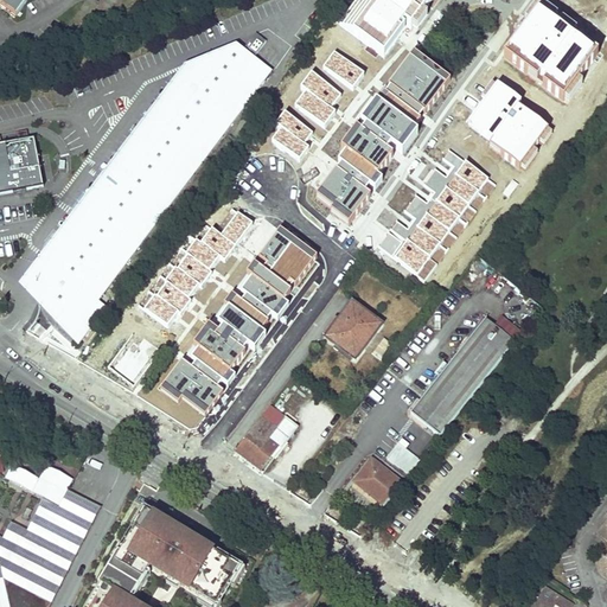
[(0,0),(0,4),(17,17),(27,0),(0,0)]
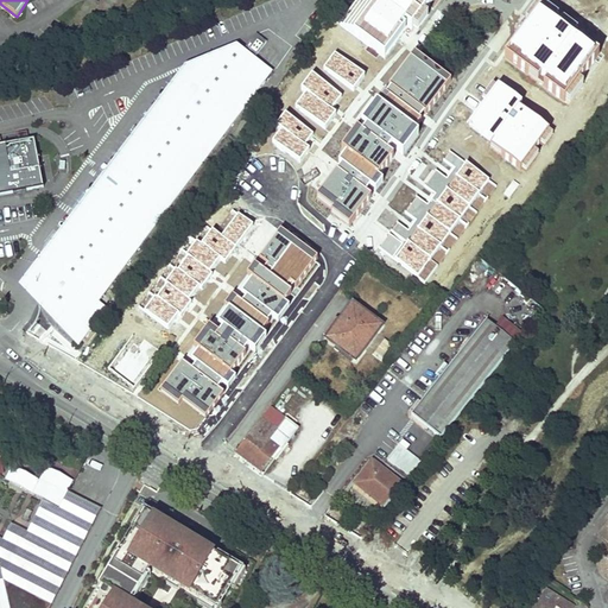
[(432,0),(360,0),(339,31),(387,64),(432,0)]
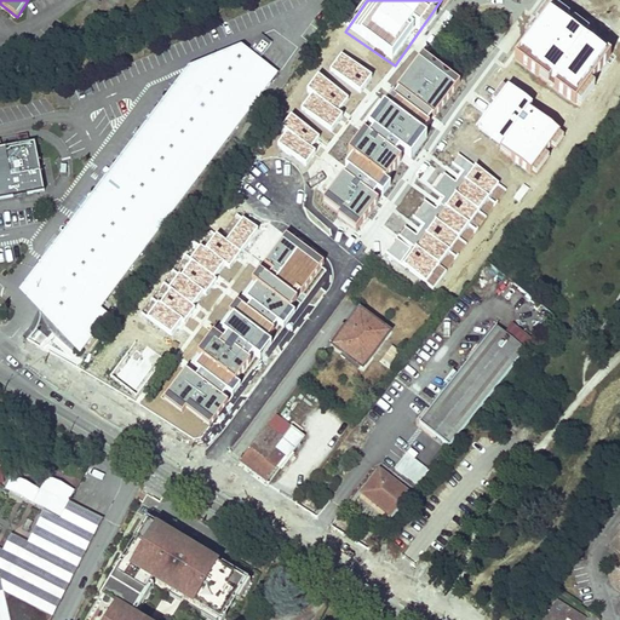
[(608,56),(547,7),(515,58),(578,104),(608,56)]
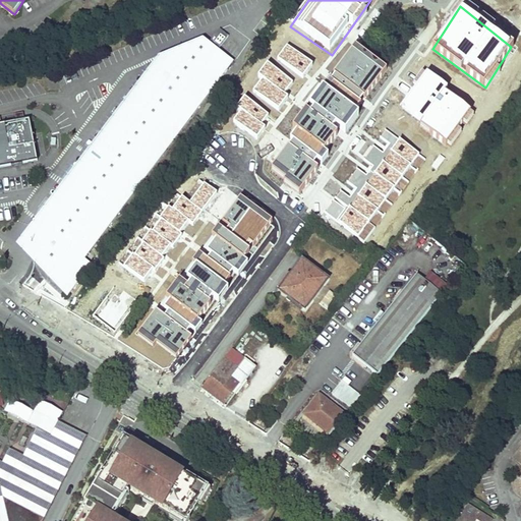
[(219,30),(210,42),(219,49),(228,37),(219,30)]
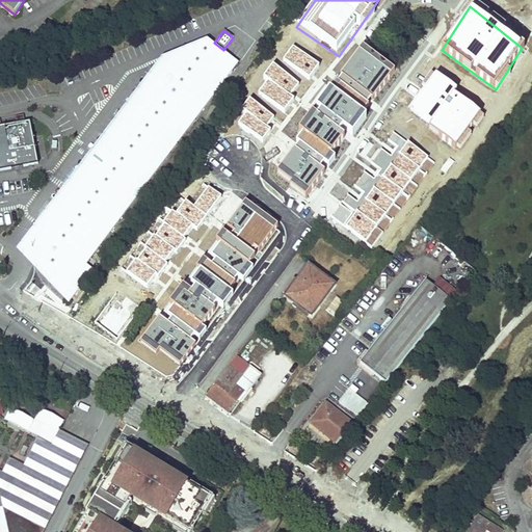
[(86,265),(238,62),(209,41),(181,52),(52,222),(46,235),(46,238),(44,251),(47,268),(57,286),(71,299),(94,269),(86,265)]
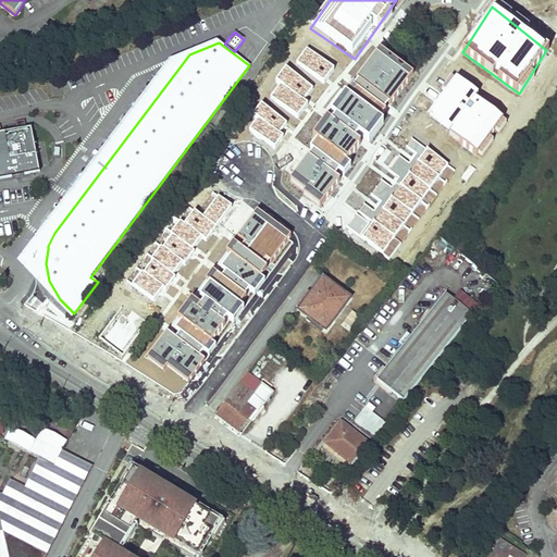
[(71,318),(74,313),(60,299),(49,281),(46,263),(48,249),(48,246),(54,233),(189,54),(166,63),(98,155),(69,194),(15,263),(71,318)]
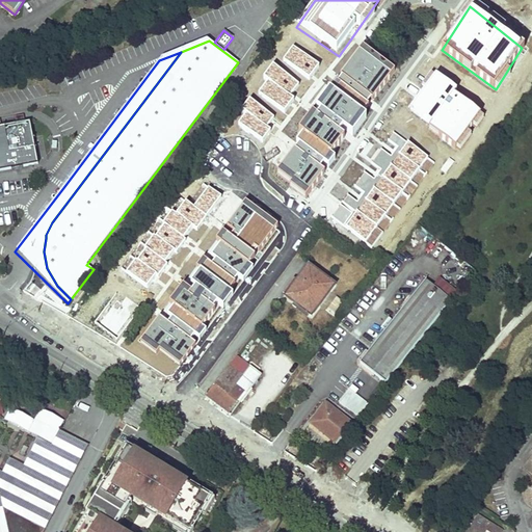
[(390,74),(358,52),(341,77),(371,99),(390,74)]
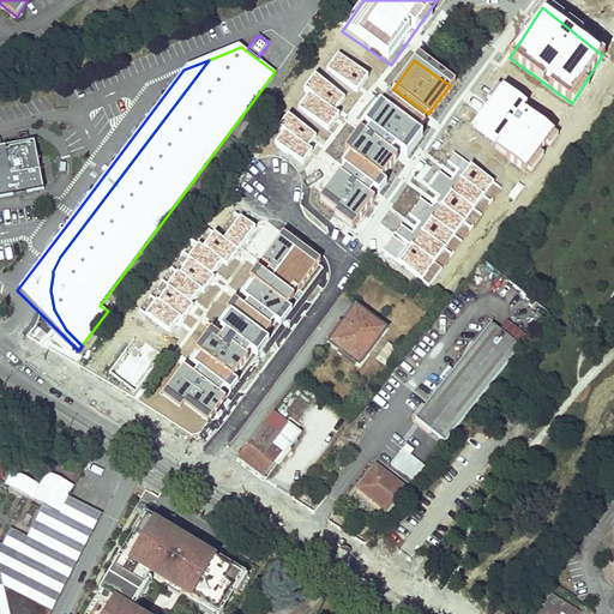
[(366,77),(343,61),(335,73),(357,89),(366,77)]
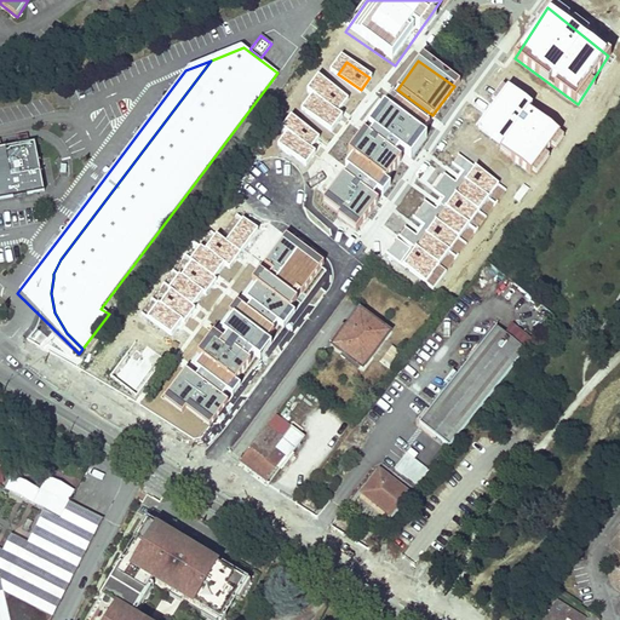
[(346,99),(323,84),(315,97),(338,113),(346,99)]
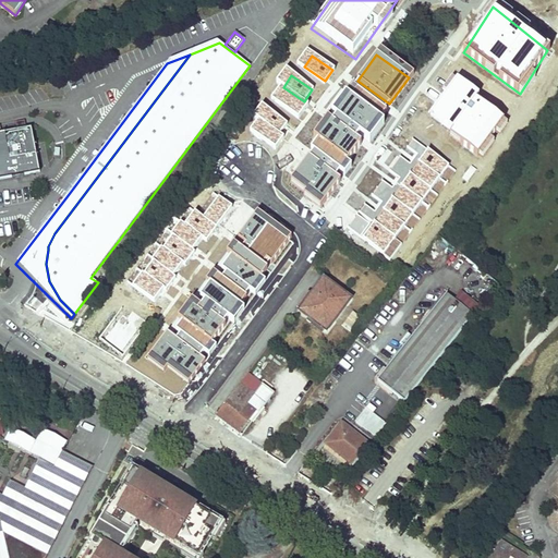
[(508,114),(455,77),(427,117),(481,154),(508,114)]
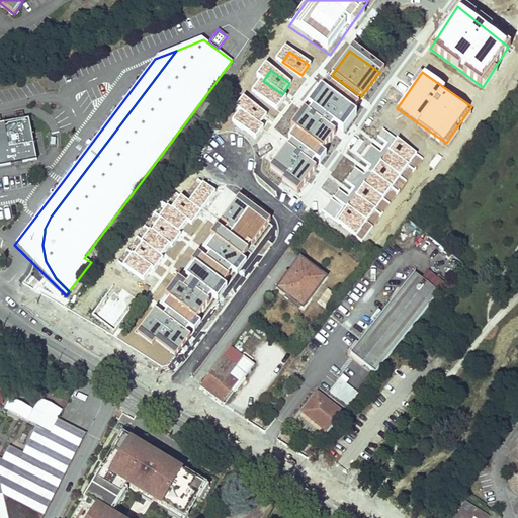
[(284,96),(266,83),(258,94),(277,107),(284,96)]
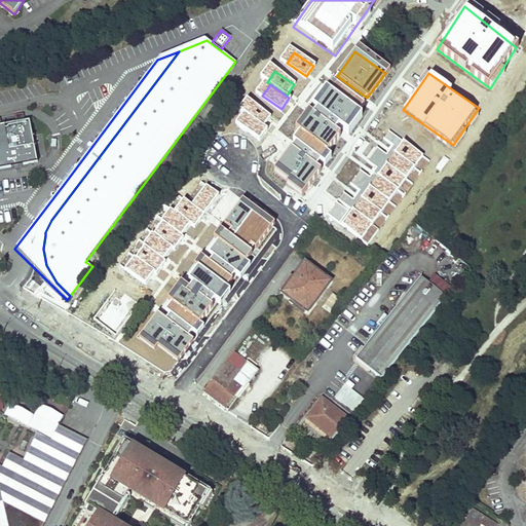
[(366,106),(335,84),(317,109),(348,130),(366,106)]
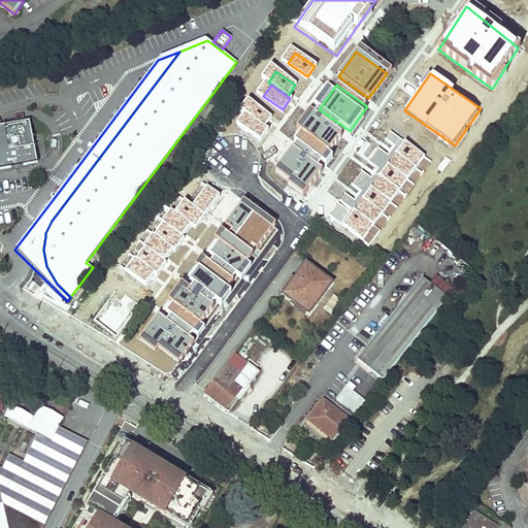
[(272,116),(253,102),(244,113),(264,127),(272,116)]
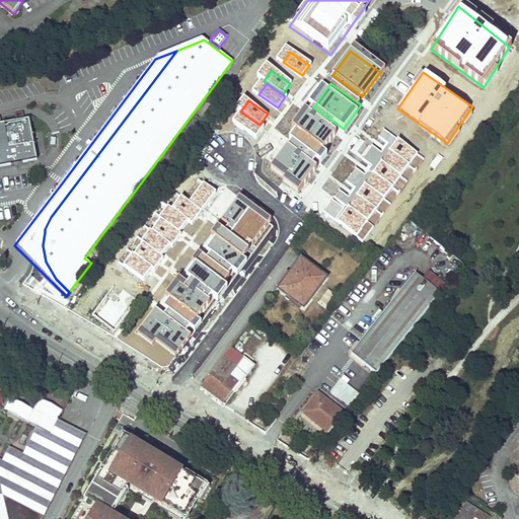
[(335,134),(305,113),(287,137),(317,158),(335,134)]
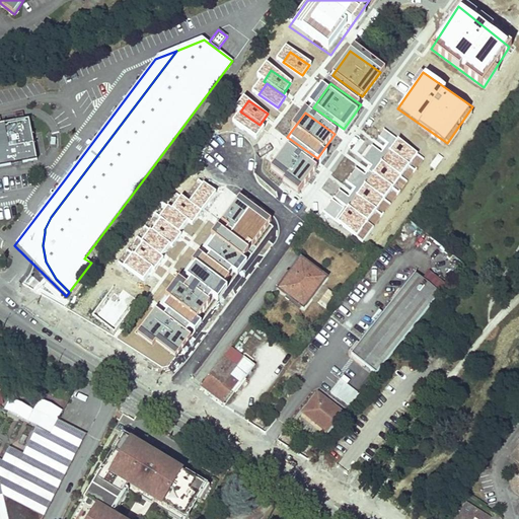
[(264,128),(245,115),(237,126),(256,139),(264,128)]
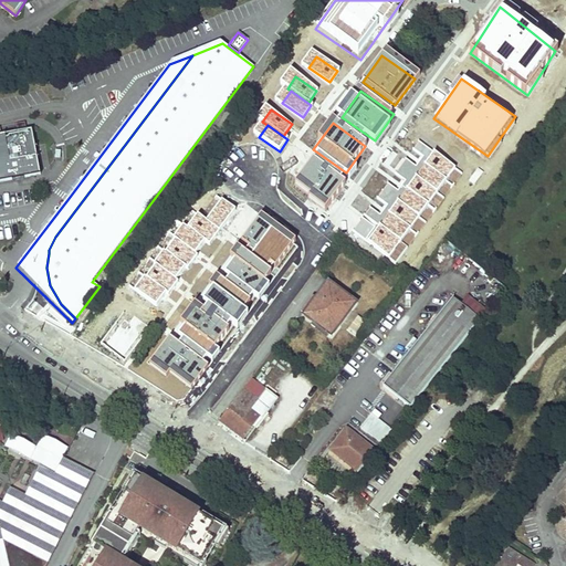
[(0,184),(41,177),(32,128),(0,134),(0,184)]
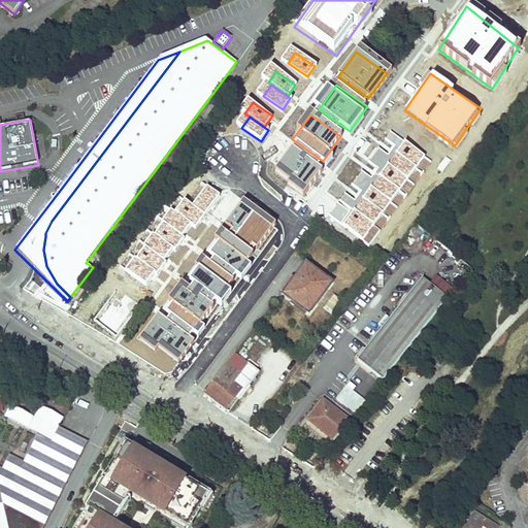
[(425,159),(391,133),(385,140),(399,151),(394,158),(375,144),(363,162),(380,174),(375,178),(361,168),(348,186),(363,196),(359,202),(345,192),(328,216),(367,245),(378,230),(375,224),(425,159)]
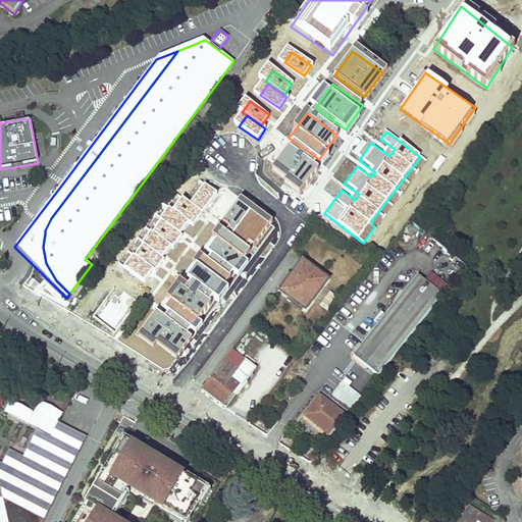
[(319,170),(289,149),(271,173),(301,195),(319,170)]
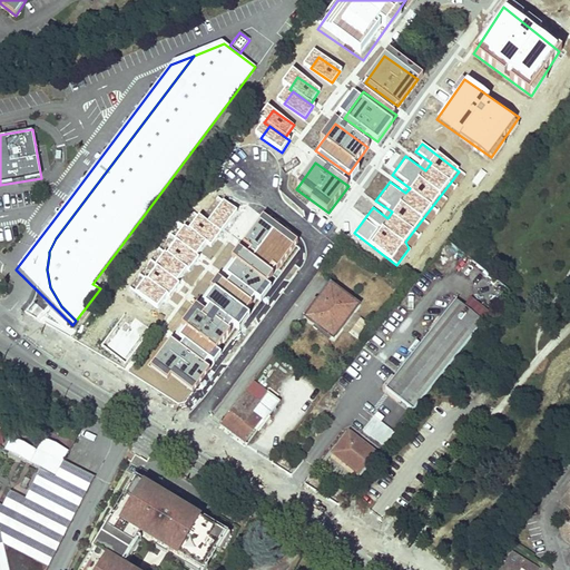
[(237,212),(223,202),(207,223),(199,216),(188,231),(185,228),(175,242),(178,244),(167,259),(164,256),(156,266),(158,267),(149,281),(145,279),(136,293),(158,308),(166,297),(169,300),(179,285),(177,283),(187,269),(188,273),(198,258),(197,257),(206,245),(210,248),(237,212)]
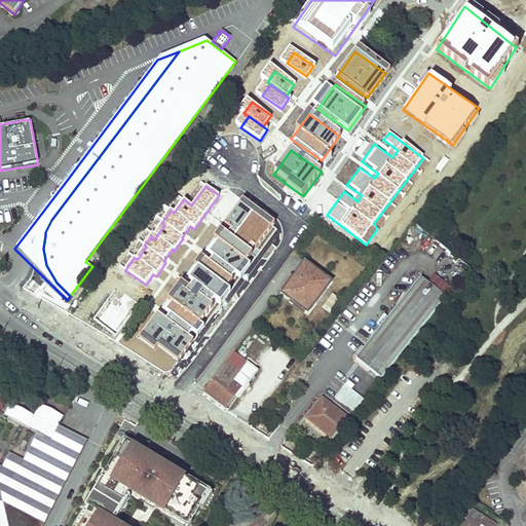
[(273,222),(242,200),(225,225),(255,247),(273,222)]
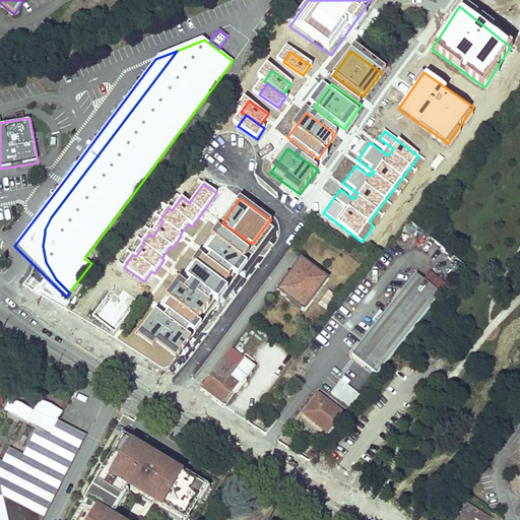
[(251,251),(220,229),(202,254),(233,275),(251,251)]
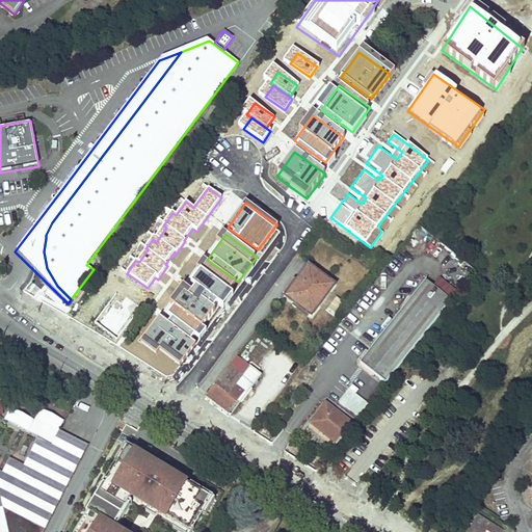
[(237,282),(206,260),(188,285),(218,307),(237,282)]
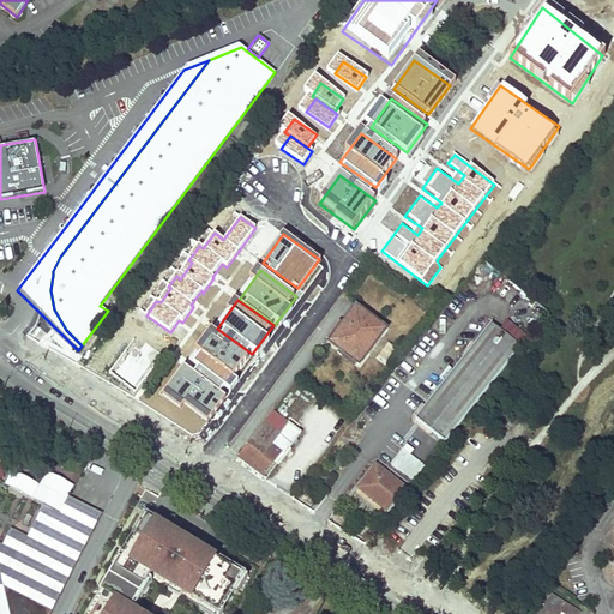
[(360,362),(385,327),(356,306),(330,341),(360,362)]
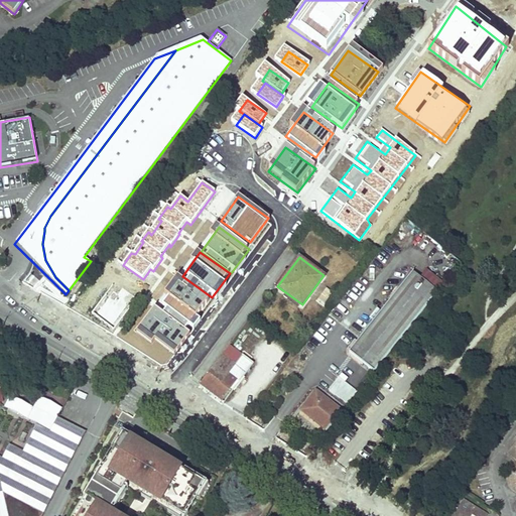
[(412,270),(349,351),(375,370),(437,290),(412,270)]
